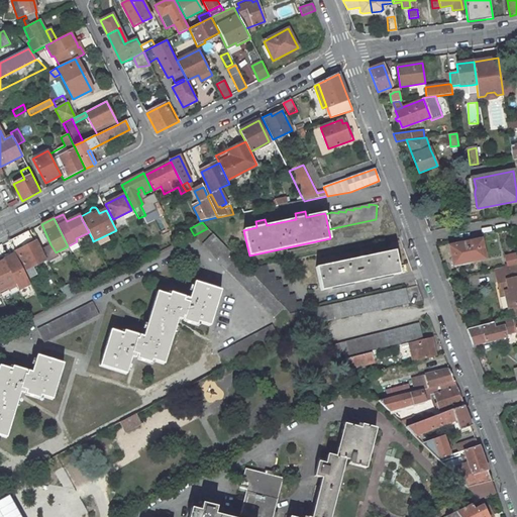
[(28,231),(9,241),(14,252),(16,251),(29,278),(34,275),(30,268),(46,260),(40,249),(36,241),(24,247),(23,245),(32,240),(28,231)]
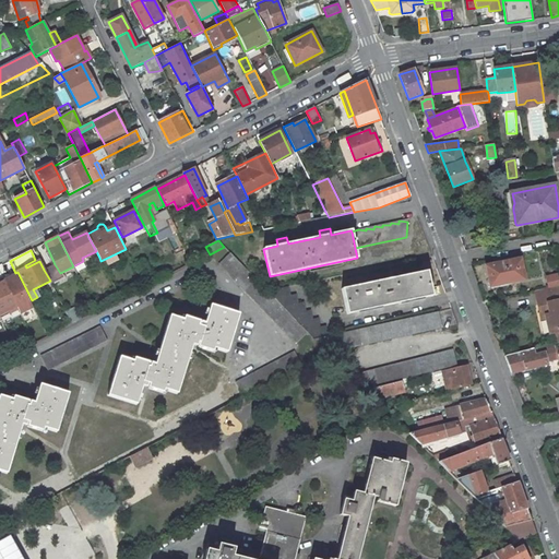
[(230,253),(218,264),(296,344),(308,333),(268,292),(230,253)]
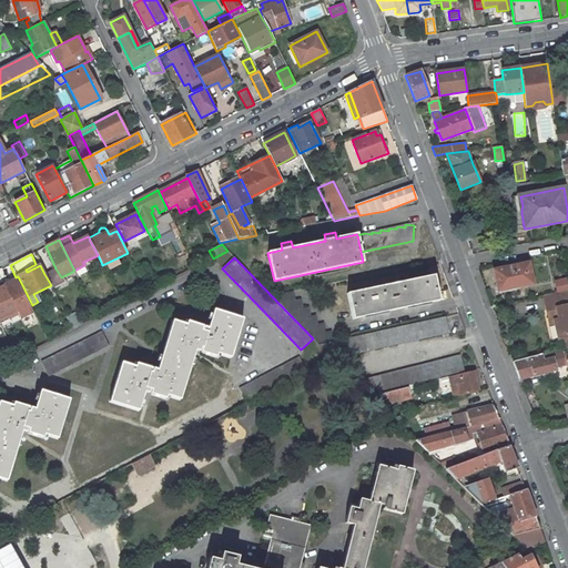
[(533,284),(528,263),(494,271),(498,291),(533,284)]
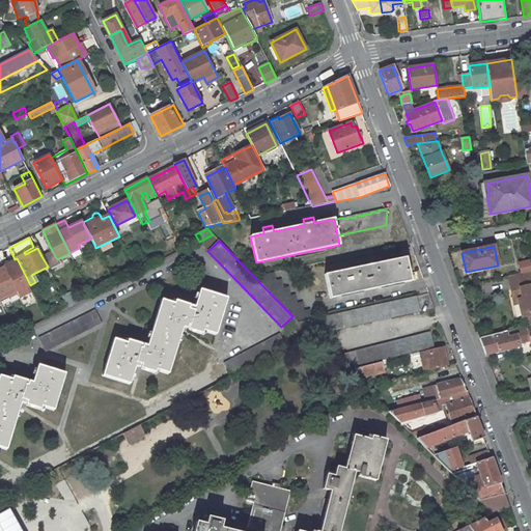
[(62,263),(59,258),(57,259),(52,251),(42,256),(48,267),(49,270),(62,263)]
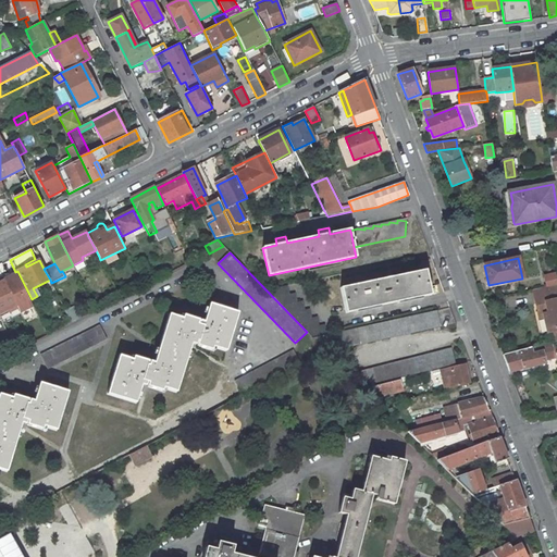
[(341,288),(346,312),(430,295),(425,271),(341,288)]
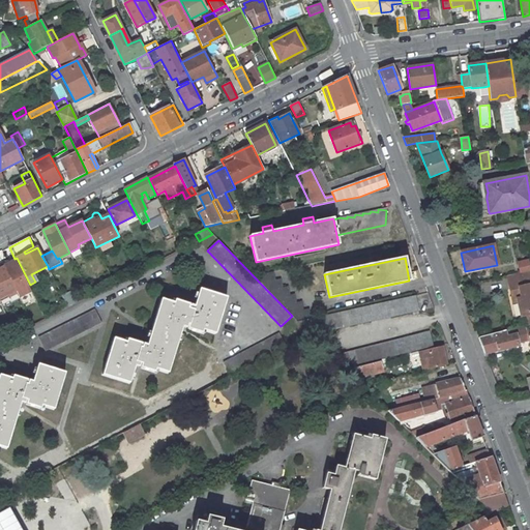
[(16,261),(4,266),(16,290),(18,293),(19,296),(30,291),(16,261)]
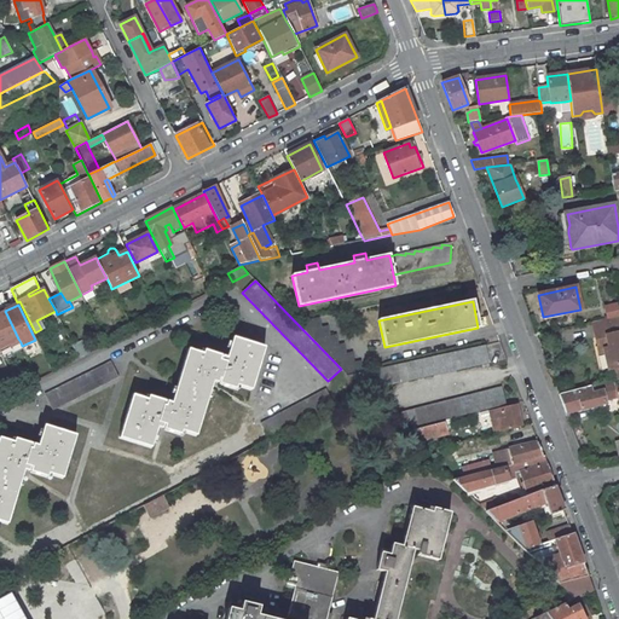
[(0,352),(12,347),(10,343),(18,339),(5,311),(4,308),(0,310),(0,352)]
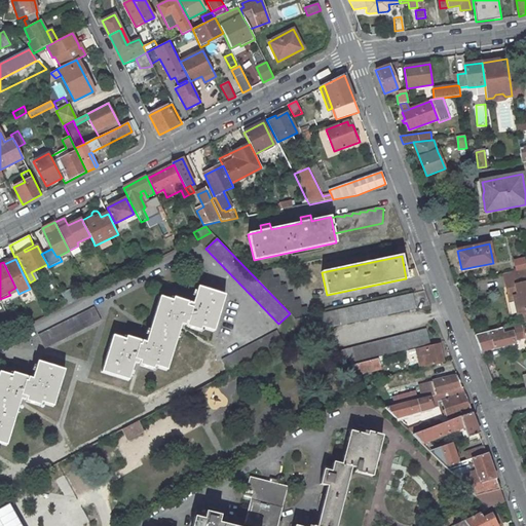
[(525,268),(506,273),(510,287),(506,288),(509,298),(513,297),(514,300),(517,315),(522,314),(525,313),(525,314),(525,268)]
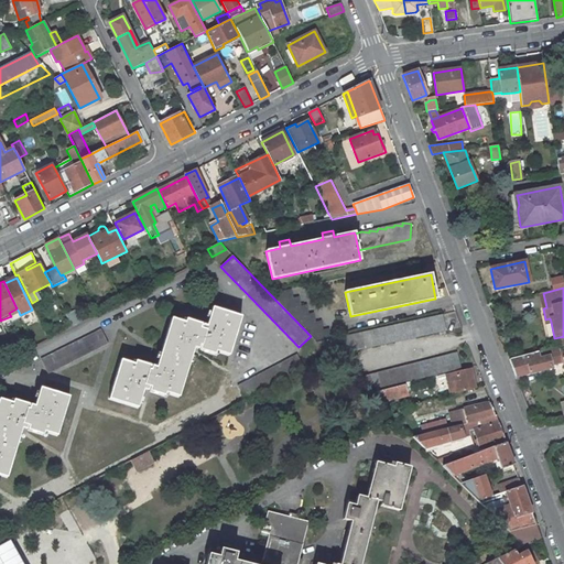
[(290,290),(270,294),(311,336),(316,343),(331,339),(328,329),(323,331),(321,322),(315,323),(313,313),(307,314),(305,305),(300,306),(297,297),(292,299),(290,290)]
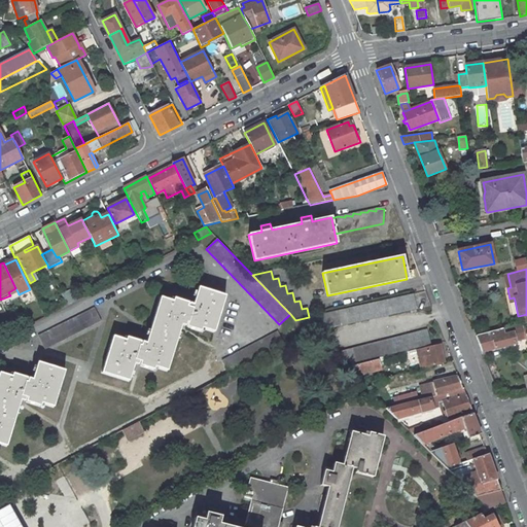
[(113,337),(102,373),(129,381),(135,360),(140,361),(139,365),(153,370),(154,366),(167,371),(182,321),(191,324),(190,327),(201,330),(201,327),(213,331),(224,296),(199,287),(191,309),(186,307),(187,303),(174,299),(173,302),(161,299),(144,347),(135,345),(136,341),(127,338),(126,341),(113,337)]
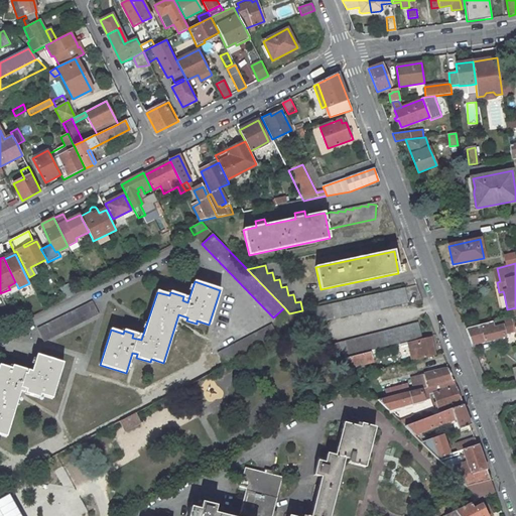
[(302,310),(289,313),(301,326),(407,302),(405,288),(302,310)]
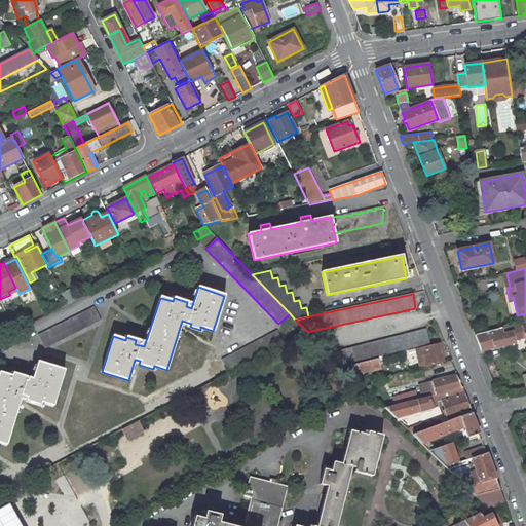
[(38,336),(44,349),(101,321),(95,307),(38,336)]
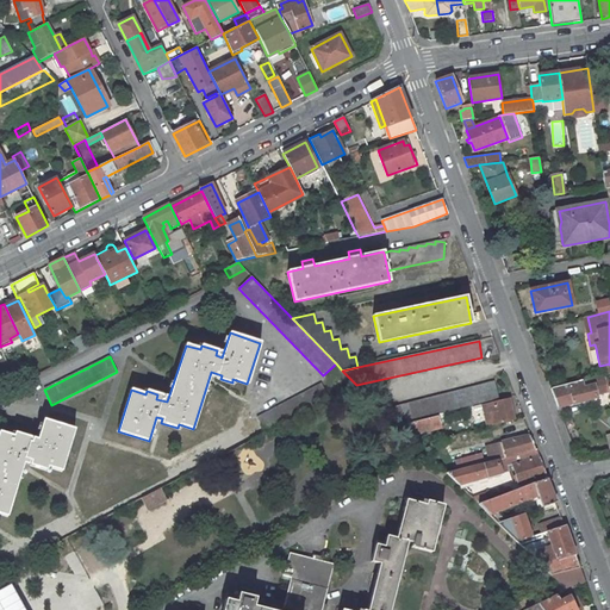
[(605,375),(551,388),(558,408),(573,403),(582,402),(589,399),(597,398),(597,394),(609,391),(608,387),(605,375)]
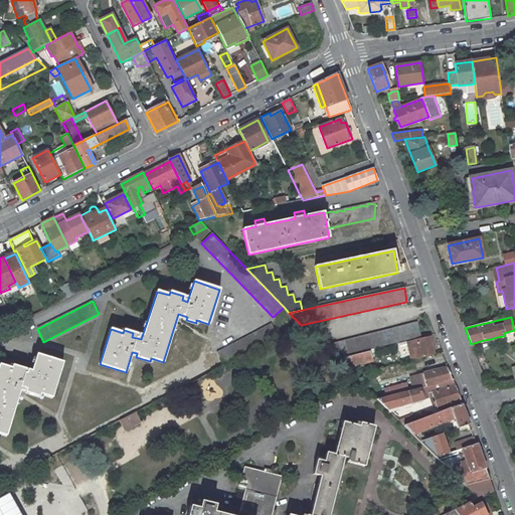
[(323,341),(325,349),(335,358),(421,337),(417,322),(332,344),(330,339),(323,341)]
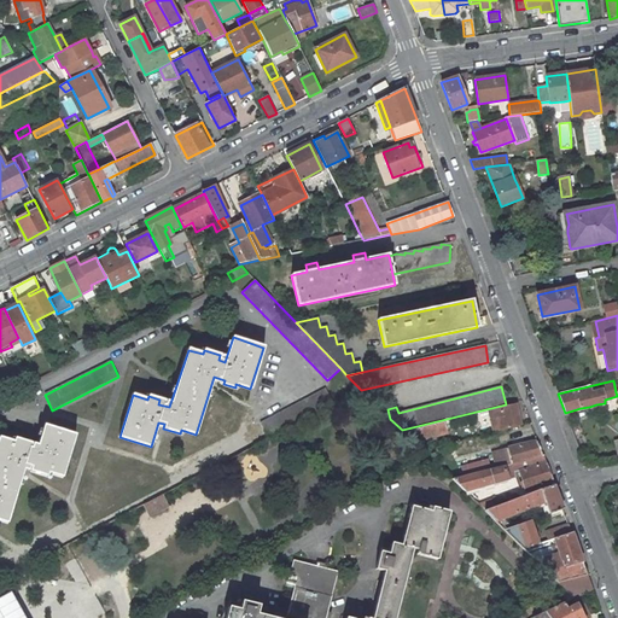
[(333,404),(326,389),(260,424),(268,438),(333,404)]
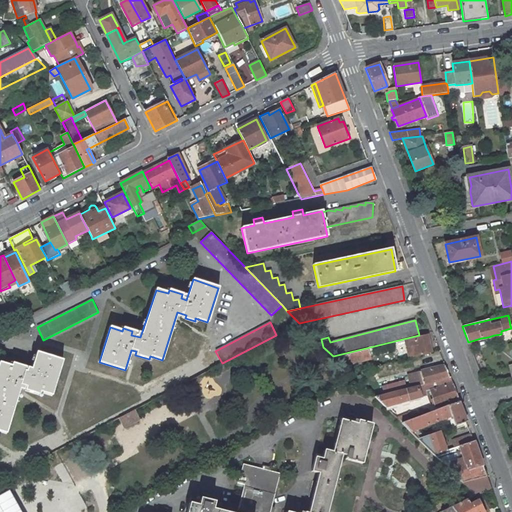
[(431,353),(427,335),(405,340),(410,358),(431,353)]
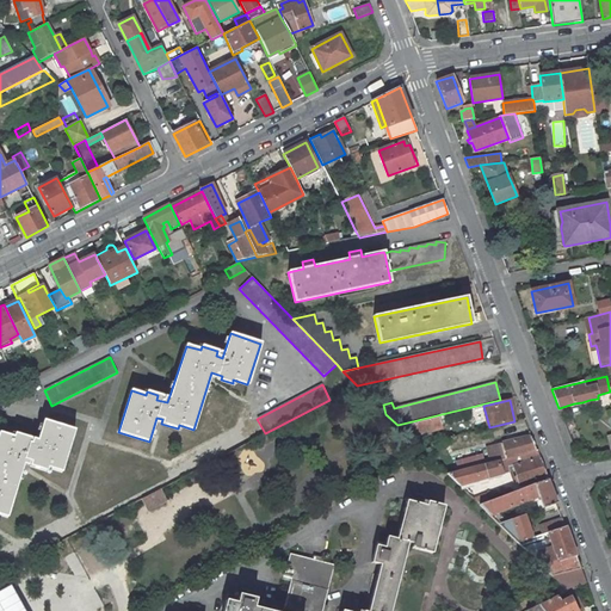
[(439,417),(408,425),(412,436),(443,429),(439,417)]
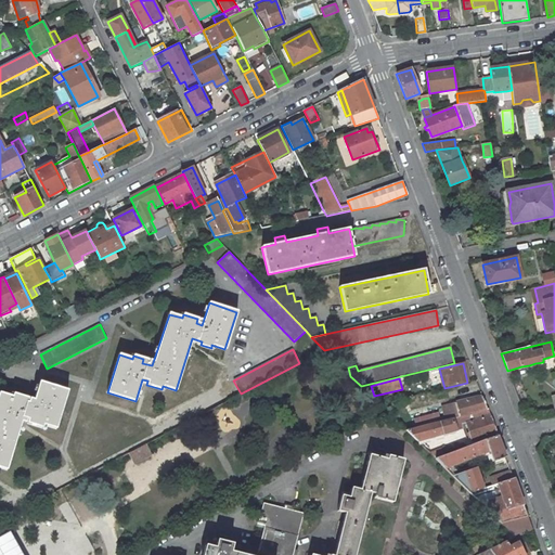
[(0,467),(7,469),(23,417),(28,420),(27,423),(41,427),(42,424),(56,428),(67,391),(39,383),(33,404),(23,401),(24,397),(13,394),(12,397),(0,392),(0,467)]
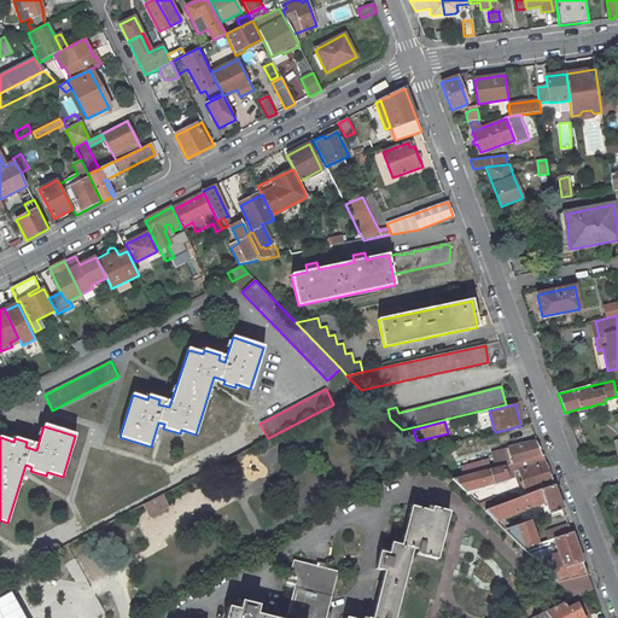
[(537,442),(496,452),(496,454),(493,454),(496,468),(542,455),(537,442)]
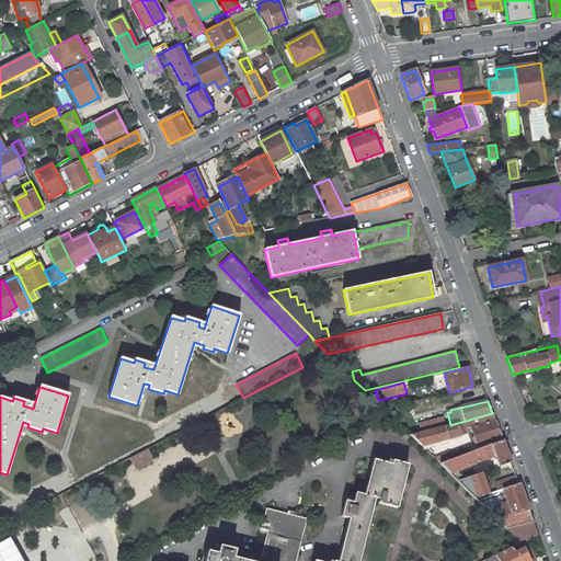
[(424,432),(411,435),(421,445),(468,433),(467,428),(471,427),(477,445),(501,437),(492,413),(450,425),(447,426),(424,432)]
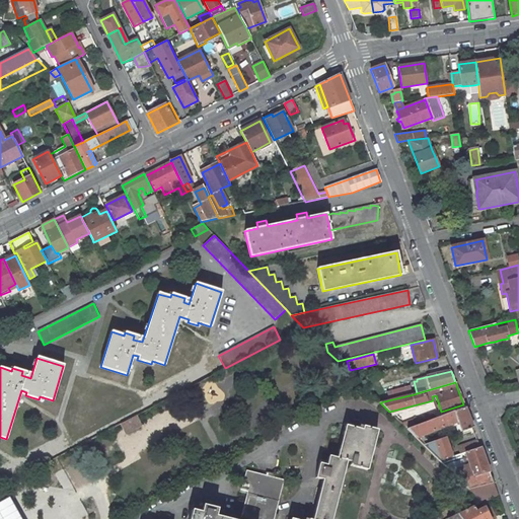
[(390,392),(392,399),(414,394),(412,387),(390,392)]
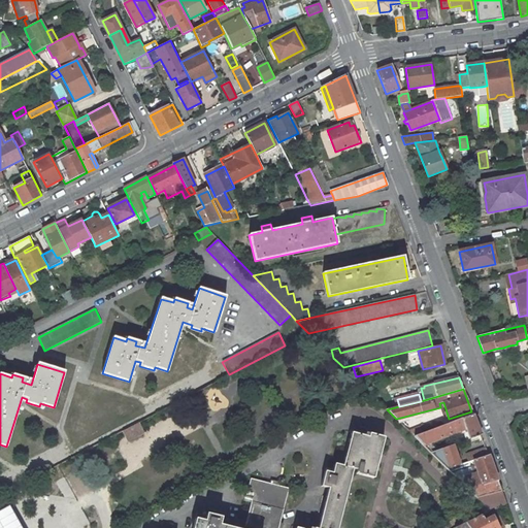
[(414,436),(432,454),(435,453),(431,441),(460,431),(461,433),(466,432),(469,439),(481,435),(472,415),(461,419),(414,436)]
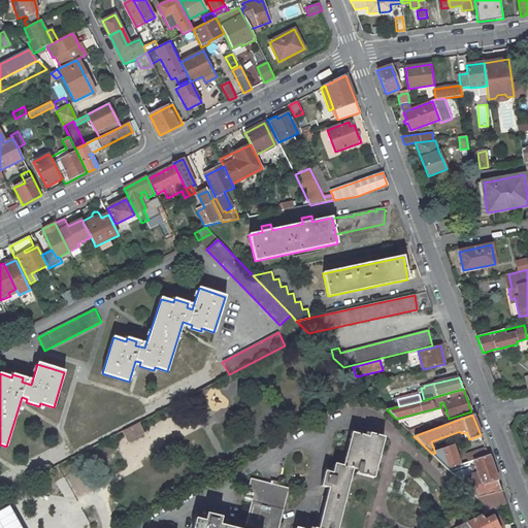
[(138,423),(123,431),(128,440),(143,433),(138,423)]
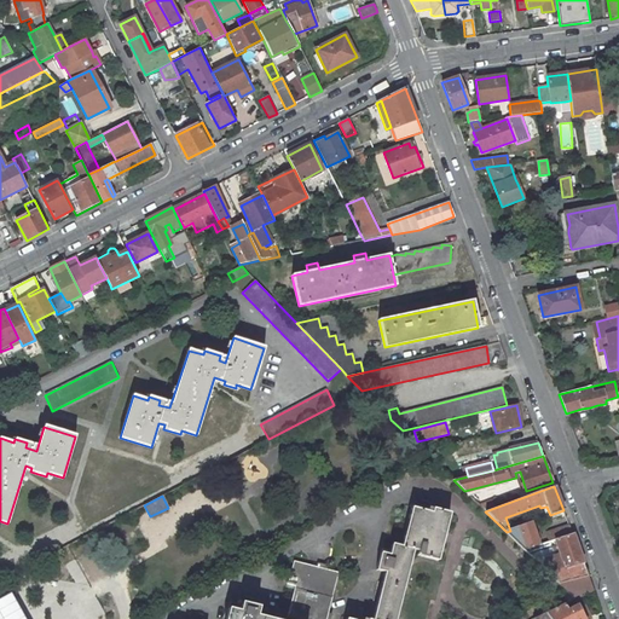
[(482,512),(495,508),(492,499),(480,503),(482,512)]
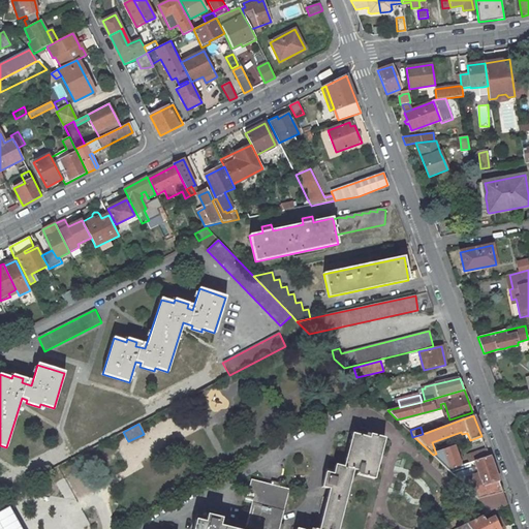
[(343,467),(335,465),(333,474),(325,472),(321,488),(329,489),(318,528),(311,528),(310,528),(309,528),(297,528),(296,528),(294,528),(337,528),(352,470),(356,471),(356,474),(374,479),(384,438),(364,433),(364,437),(351,434),(343,467)]
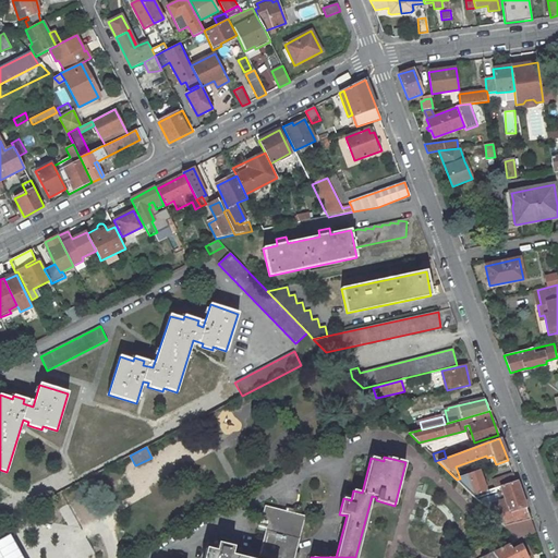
[(460,478),(457,480),(472,496),(486,492),(484,484),(483,482),(480,472),(460,478)]
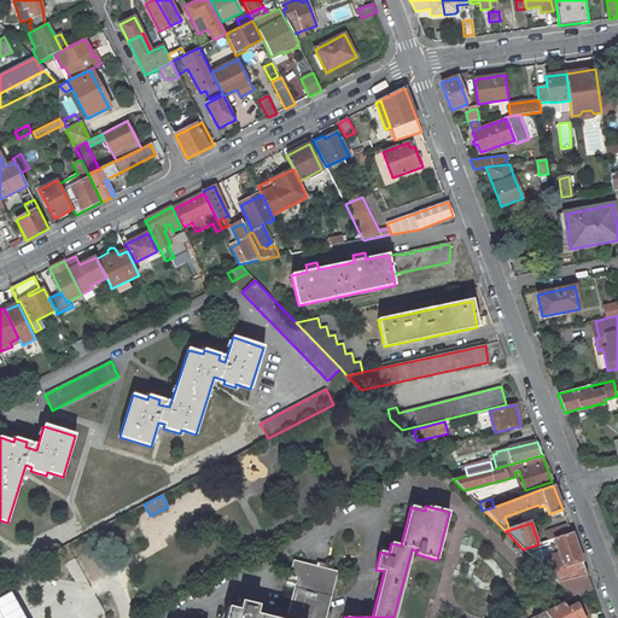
[(552,531),(554,538),(571,532),(569,525),(552,530),(552,531)]
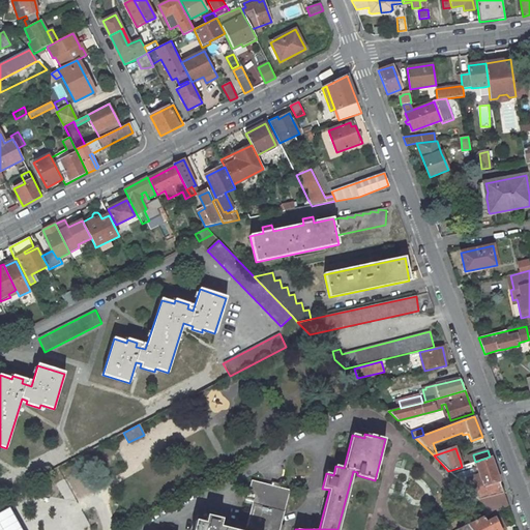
[(462,467),(448,471),(460,482),(478,500),(503,494),(490,457),(475,462),(470,464),(462,467)]
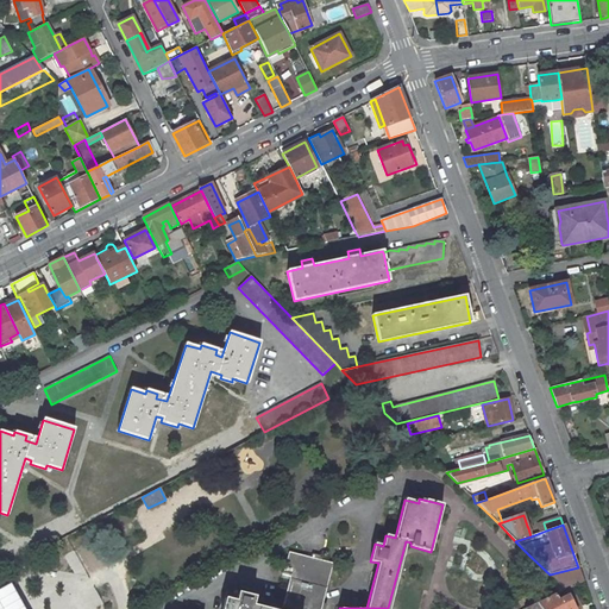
[(237,595),(226,592),(221,608),(320,608),(333,564),(289,552),(284,572),(290,573),(282,607),(253,600),(255,597),(238,592),(237,595)]
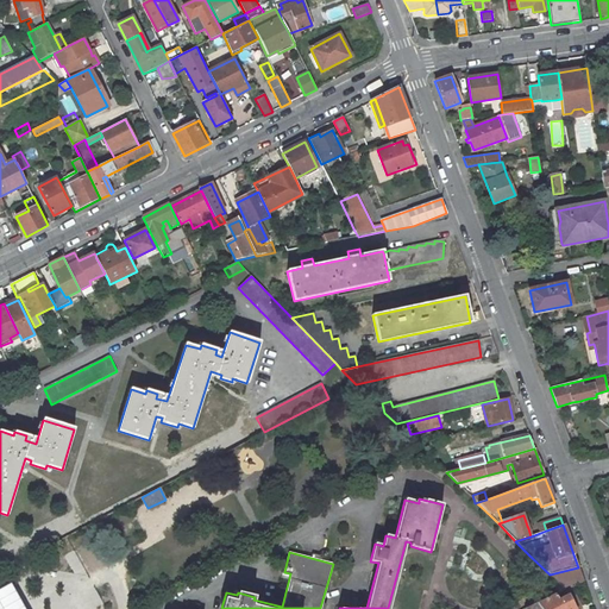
[(584,581),(578,567),(550,575),(565,590),(584,581)]
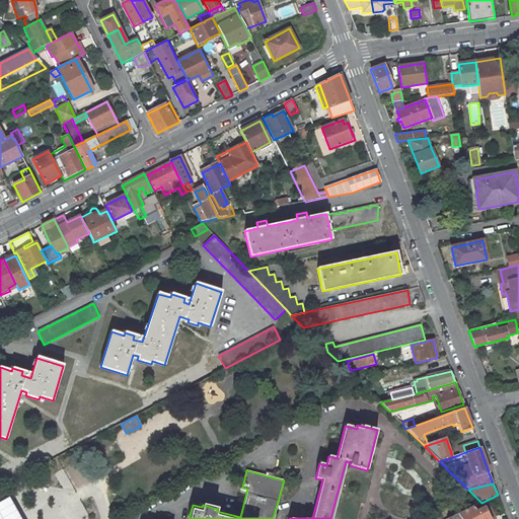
[(472,506),(457,514),(460,518),(495,518),(496,518),(491,508),(486,510),(485,510),(479,512),(479,510),(475,512),(473,509),(474,509),(473,507),(472,508),(472,506)]
